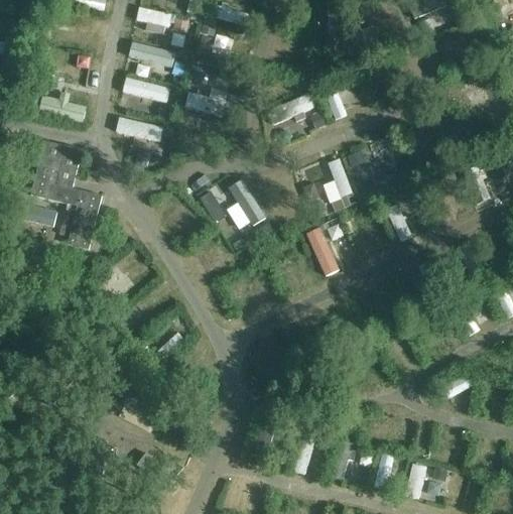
[(70,0),(70,8),(107,10),(108,0),(70,0)]
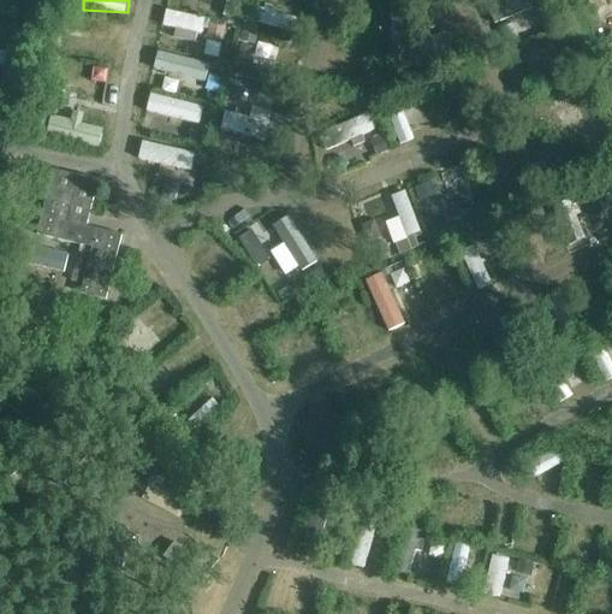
[(170,0),(171,1),(189,3),(189,10),(212,11),(212,0),(170,0)]
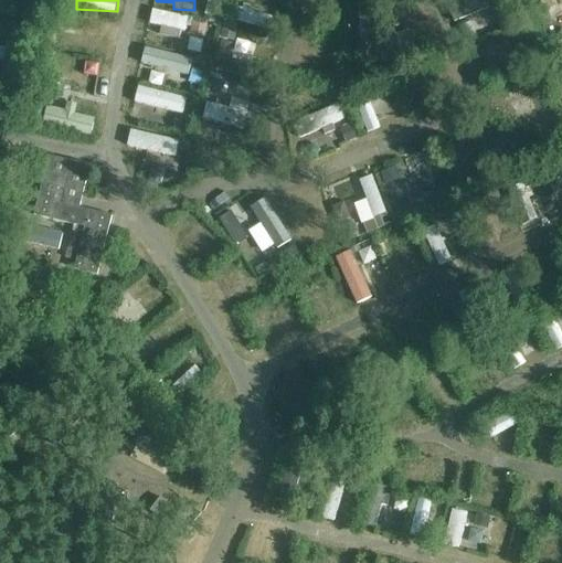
[(207,0),(204,12),(219,16),(221,0),(207,0)]
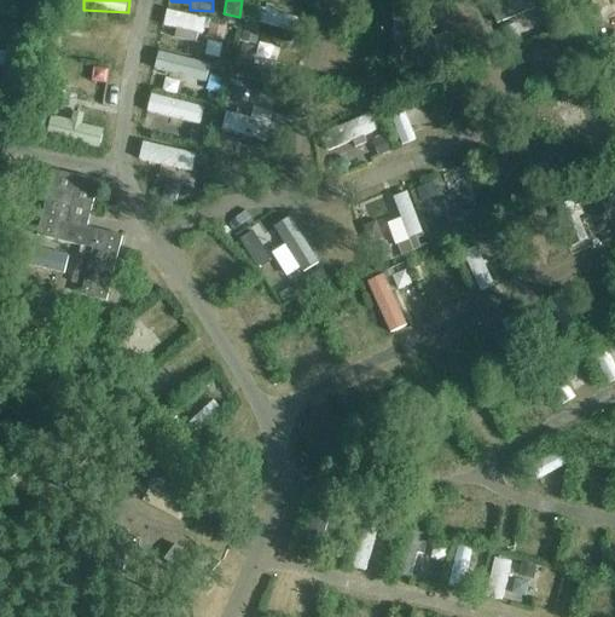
[(503,0),(514,29),(541,19),(534,0),(503,0)]
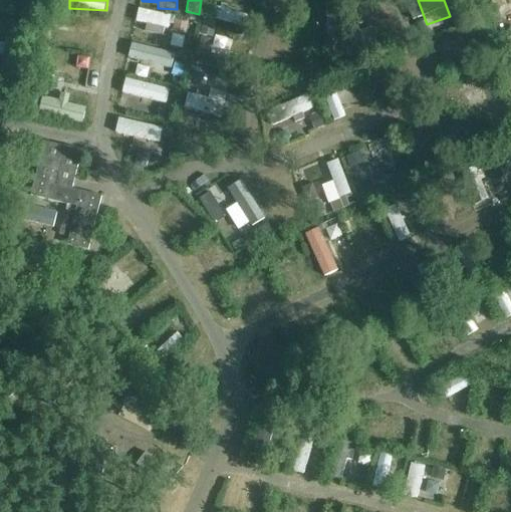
[(221,23),(237,19),(234,8),(218,12),(221,23)]
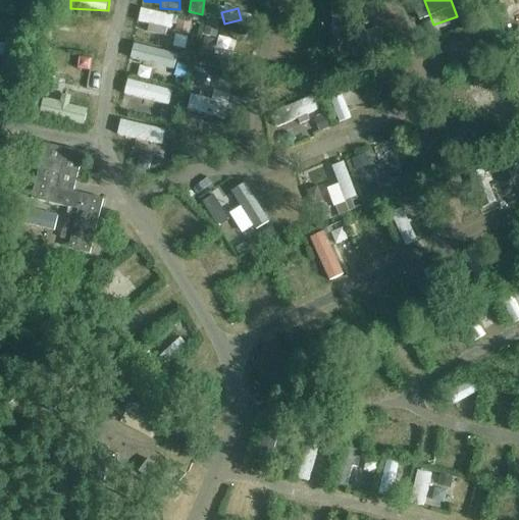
[(180,17),(175,31),(190,35),(194,21),(180,17)]
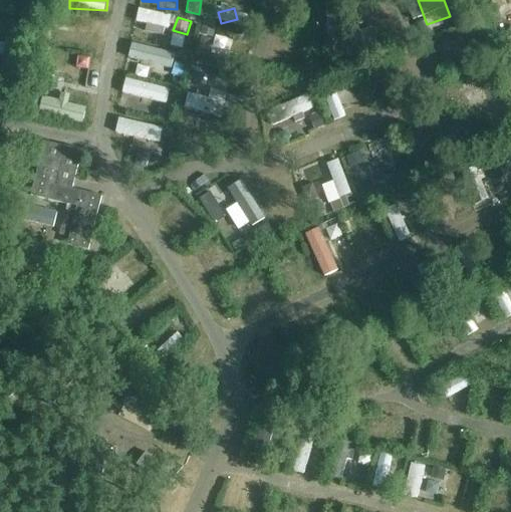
[(473,44),(469,30),(434,41),(438,55),(473,44)]
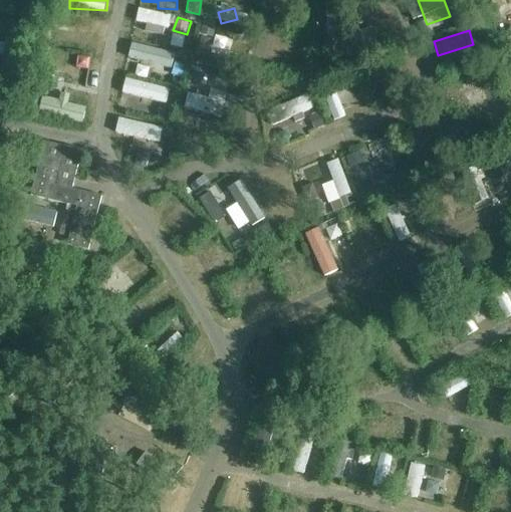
[(183,47),(187,35),(172,31),(169,43),(183,47)]
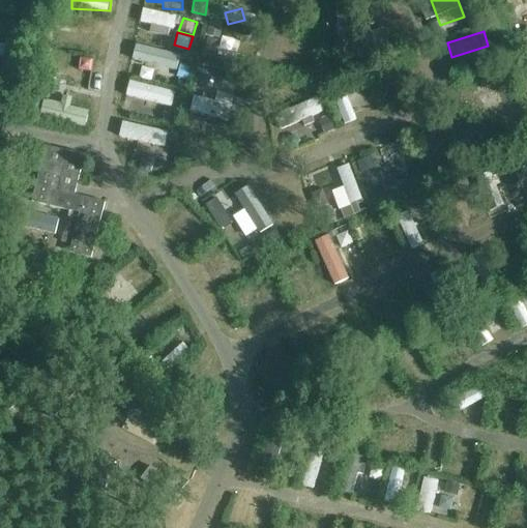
[(221,35),(220,50),(238,51),(239,37),(221,35)]
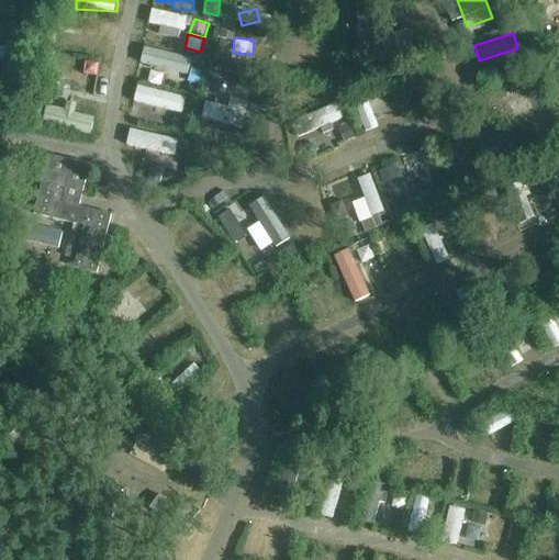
[(0,62),(7,64),(12,47),(0,44),(0,62)]
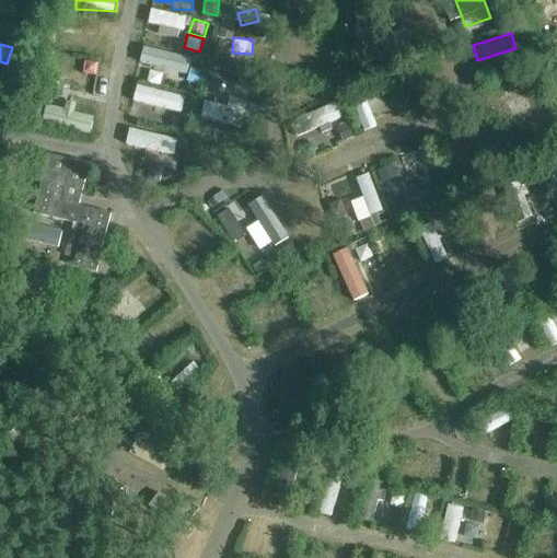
[(132,100),(185,114),(190,95),(138,81),(132,100)]
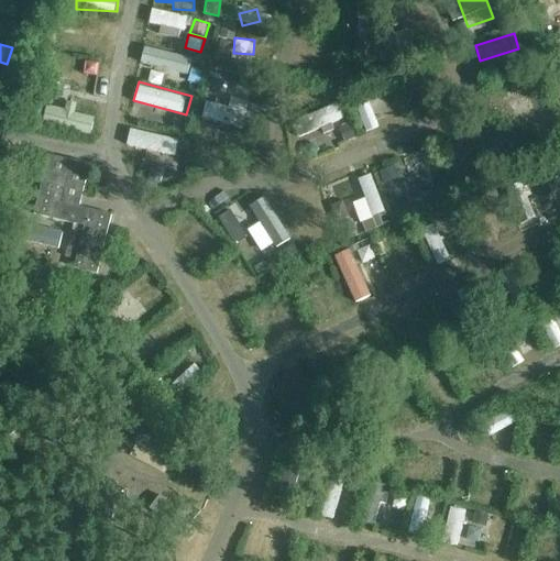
[(511,122),(547,122),(548,94),(512,94),(511,122)]
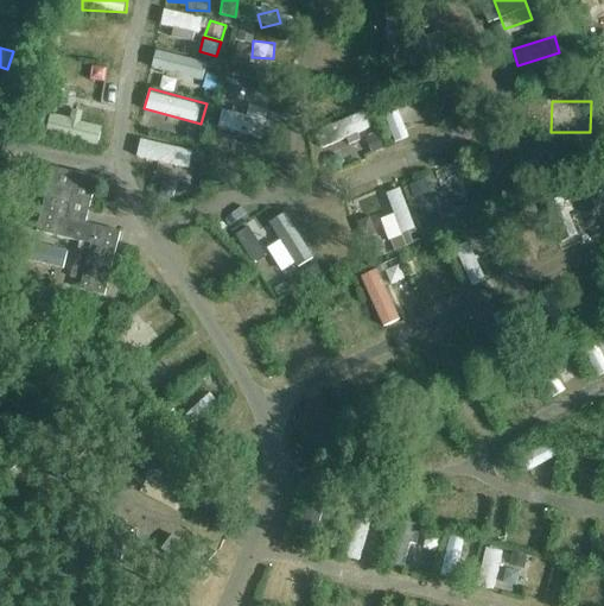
[(249,102),(248,111),(220,108),(218,131),(267,133),(269,103),(249,102)]
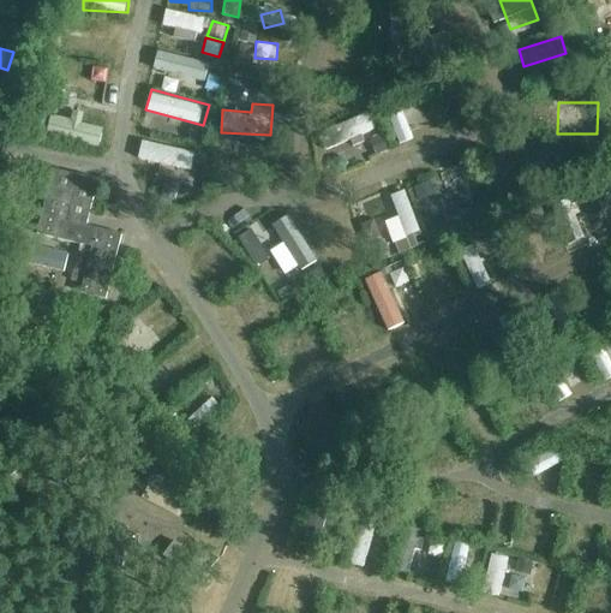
[(388,112),(399,143),(414,137),(403,107),(388,112)]
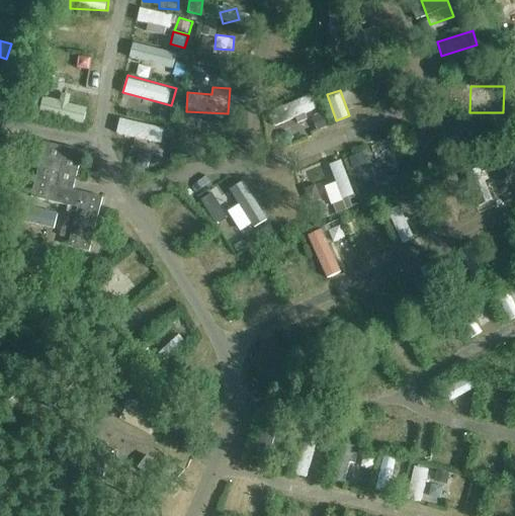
[(284,120),(318,107),(312,92),(278,106),(284,120)]
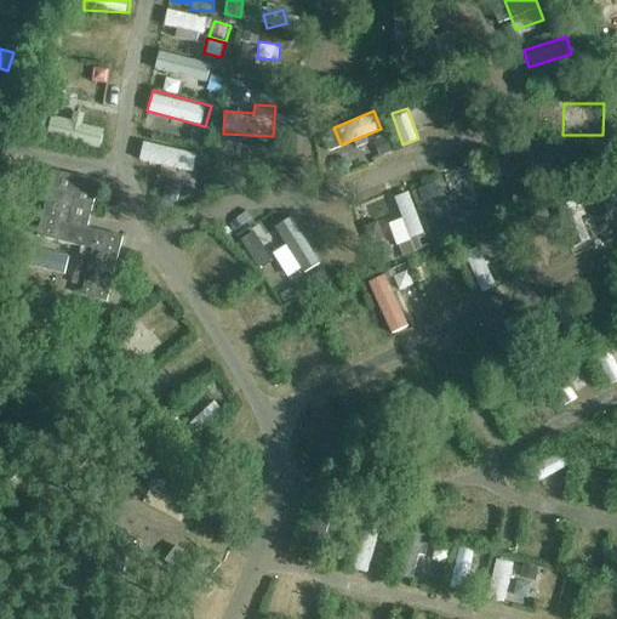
[(187,165),(187,203),(199,203),(198,145),(141,145),(141,166),(187,165)]
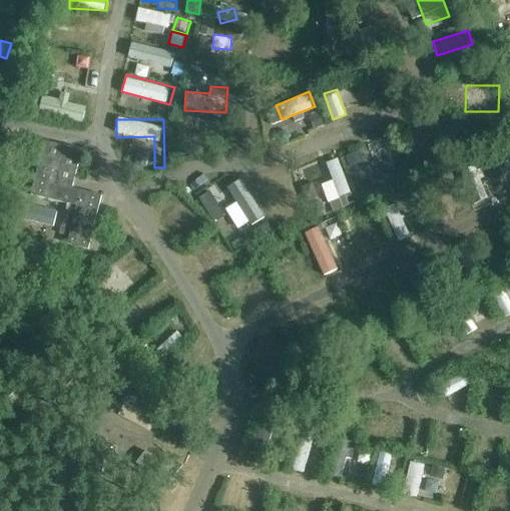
[(359,146),(376,182),(398,171),(382,135),(359,146)]
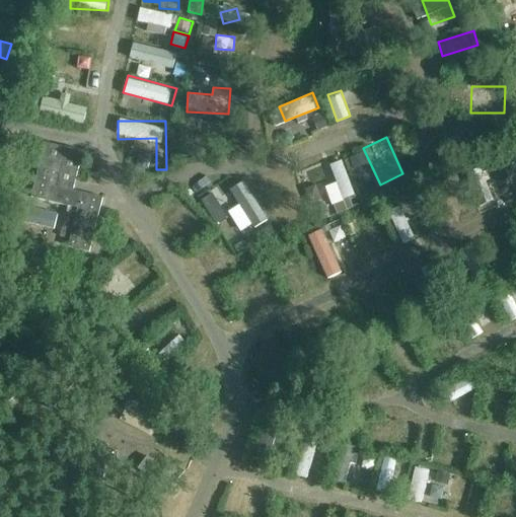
[(65,250),(86,255),(99,201),(63,192),(72,154),(42,146),(27,201),(65,209),(57,239),(67,242),(65,250)]
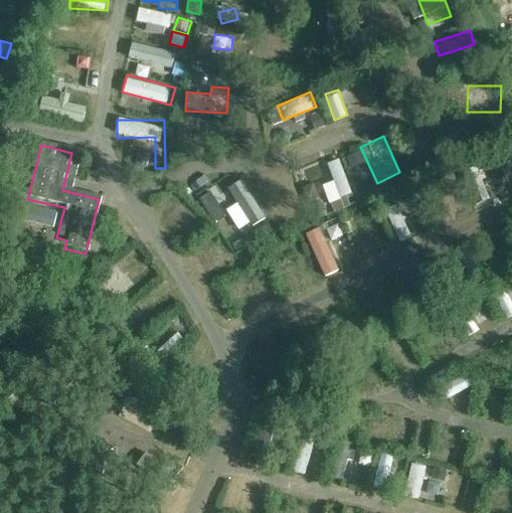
[(340,157),(327,162),(334,181),(322,185),(328,203),(352,195),(340,157)]
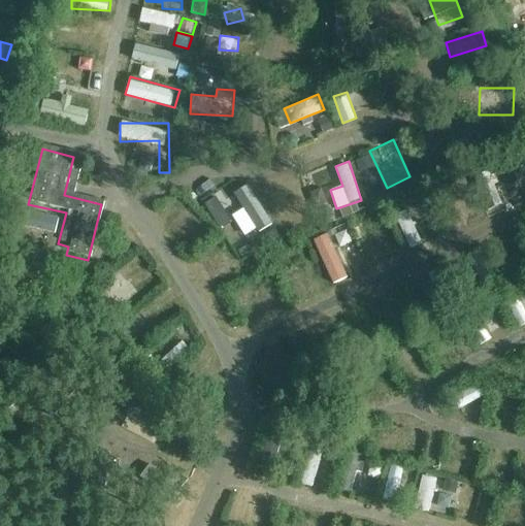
[(466,219),(480,214),(474,200),(461,205),(466,219)]
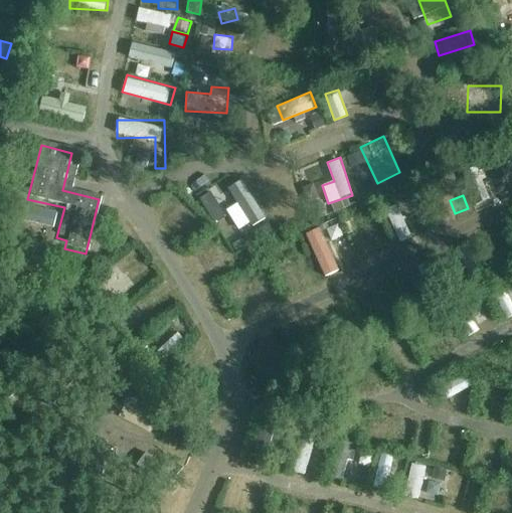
[(396,203),(383,209),(399,243),(412,238),(396,203)]
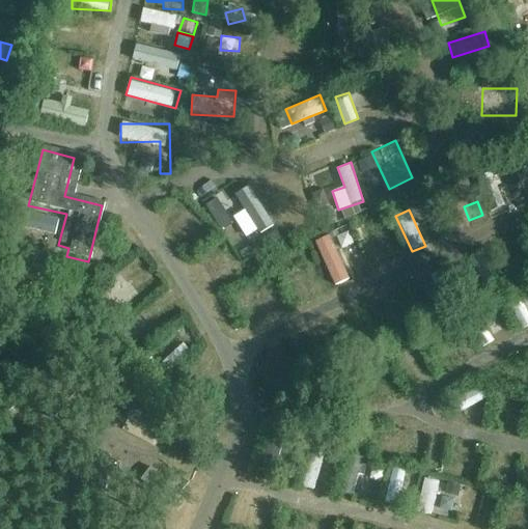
[(122,307),(136,296),(118,275),(105,287),(122,307)]
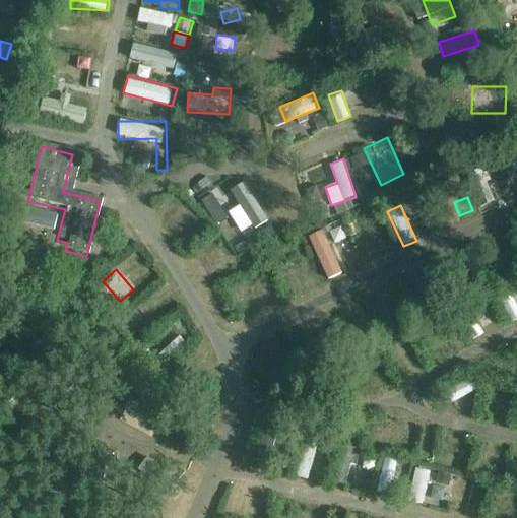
[(168,363),(187,346),(179,338),(160,354),(168,363)]
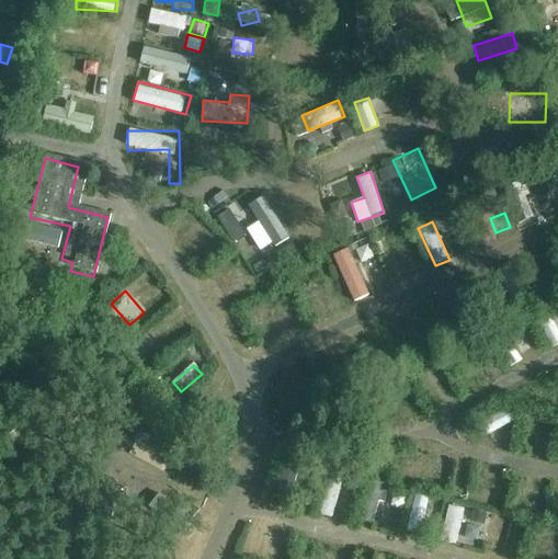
[(323,465),(309,510),(331,516),(346,472),(323,465)]
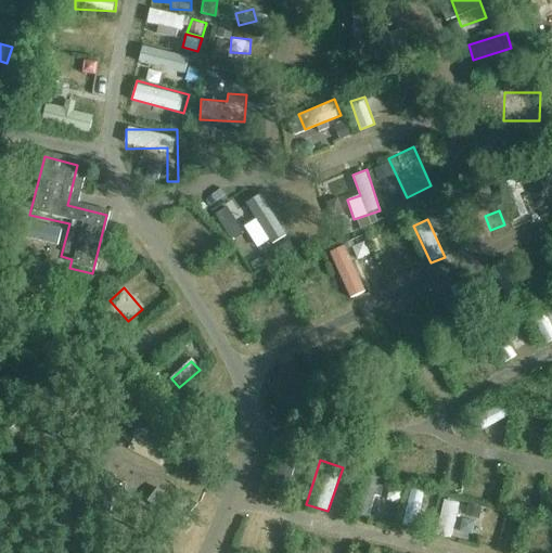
[(379,510),(383,477),(362,474),(358,506),(379,510)]
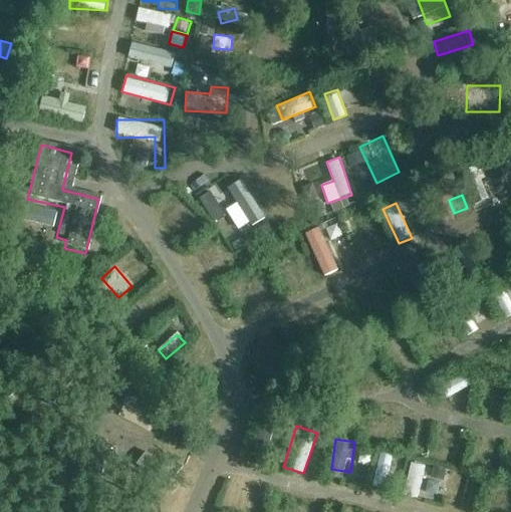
[(360,449),(358,463),(370,465),(372,451),(360,449)]
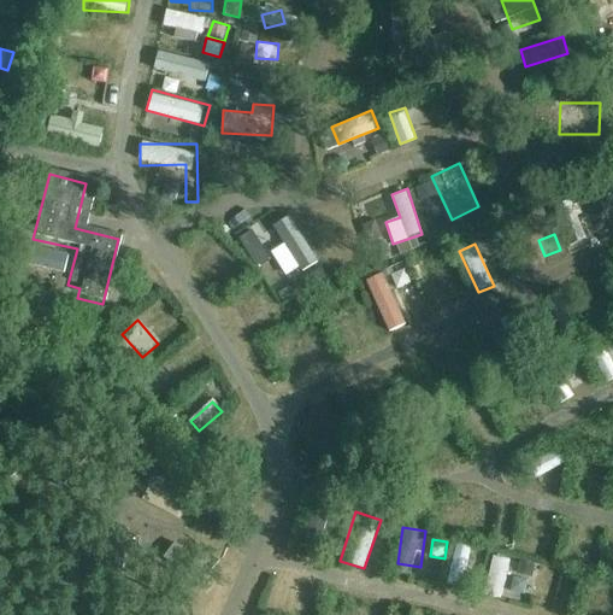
[(446,584),(465,585),(467,542),(448,540),(446,584)]
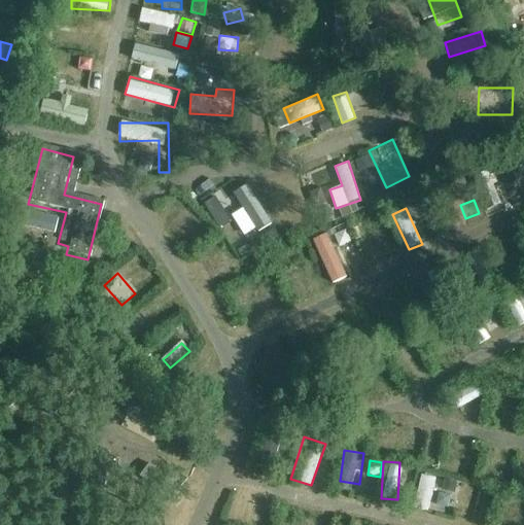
[(151,468),(151,486),(166,487),(167,468),(151,468)]
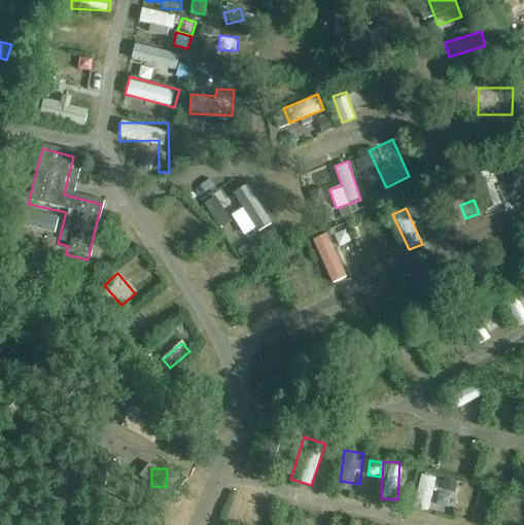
[(419,474),(414,509),(431,512),(437,476),(419,474)]
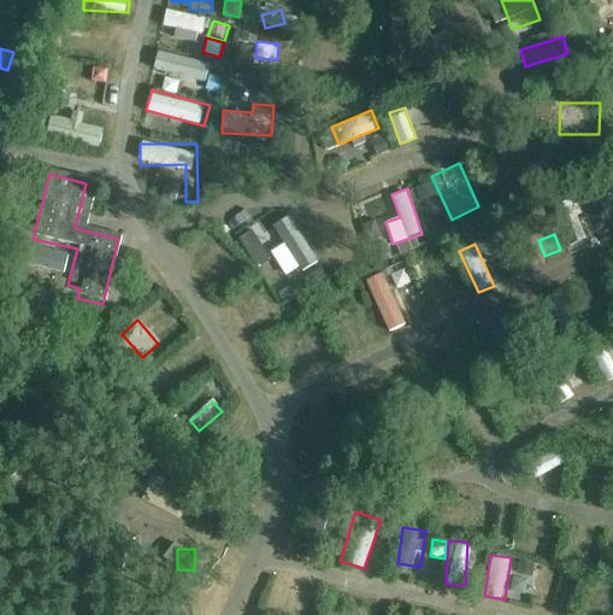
[(510,577),(510,591),(529,591),(528,577),(510,577)]
